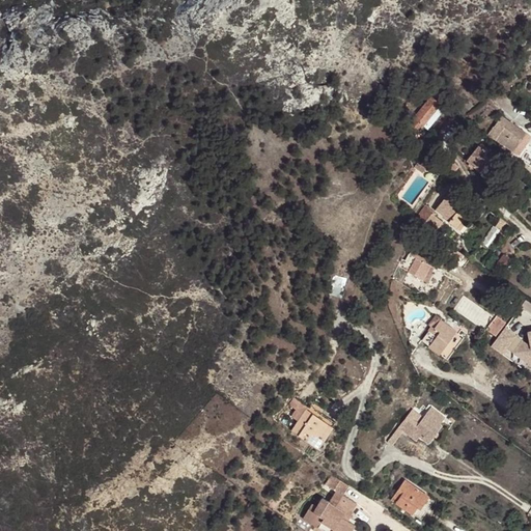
[(428,130),(446,108),(430,96),(414,118),(428,130)]
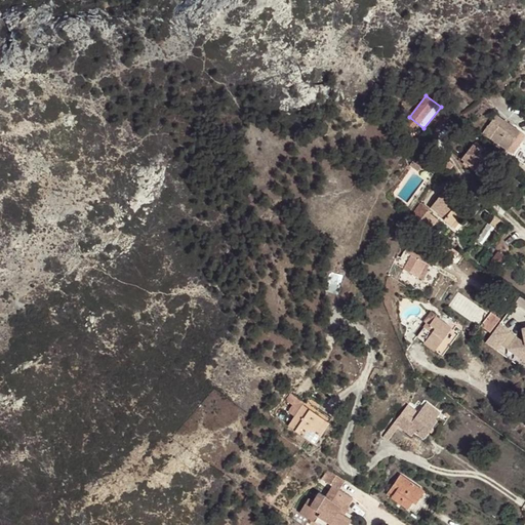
[(483,133),(508,151),(520,131),(496,115),(483,133)]
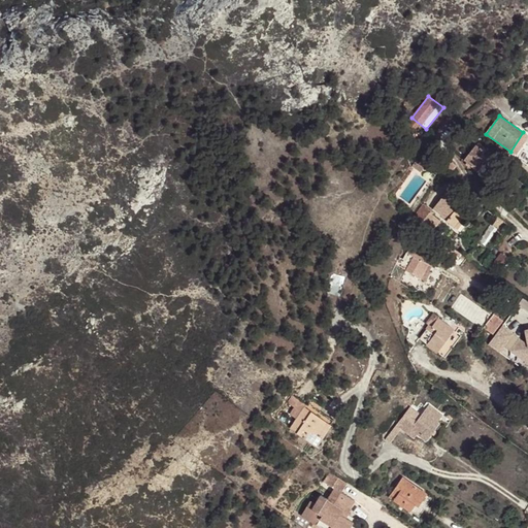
[(527,135),(523,132),(510,152),(515,155),(527,135)]
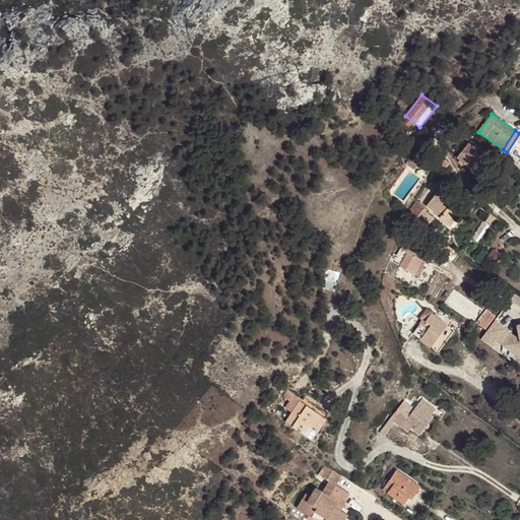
[(468,143),(457,157),(476,173),(485,160),(474,151),(475,149),(468,143)]
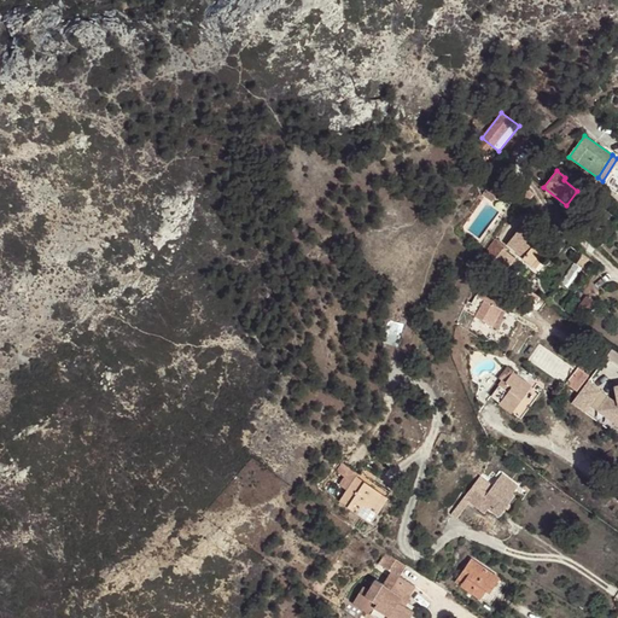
[(500,176),(489,192),(495,197),(496,197),(507,181),(500,176)]
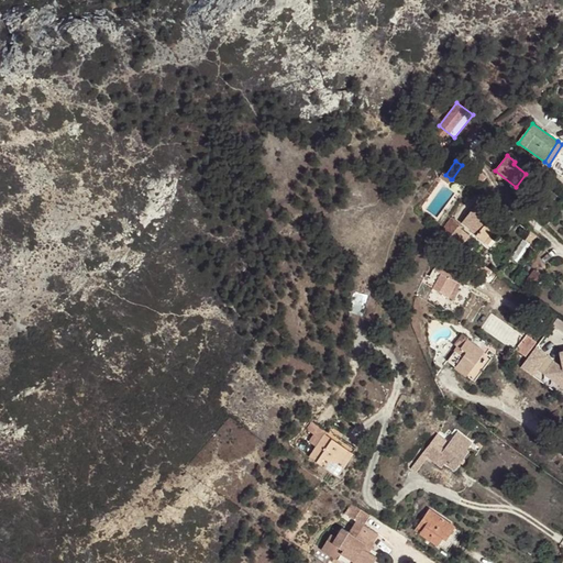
[(448,184),(451,179),(445,175),(443,173),(440,177),(448,184)]
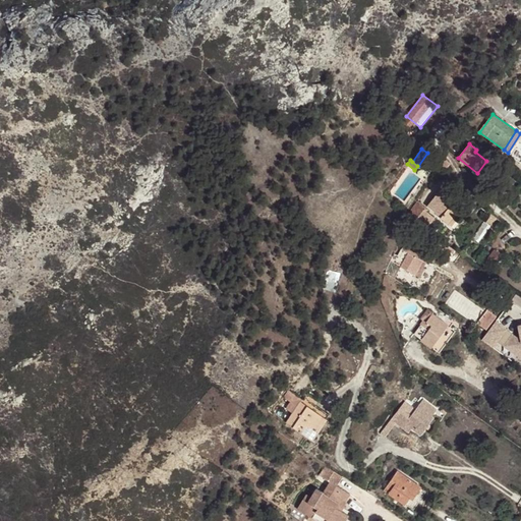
[(457,219),(465,209),(441,189),(427,206),(441,216),(440,217),(448,224),(453,216),(457,219)]
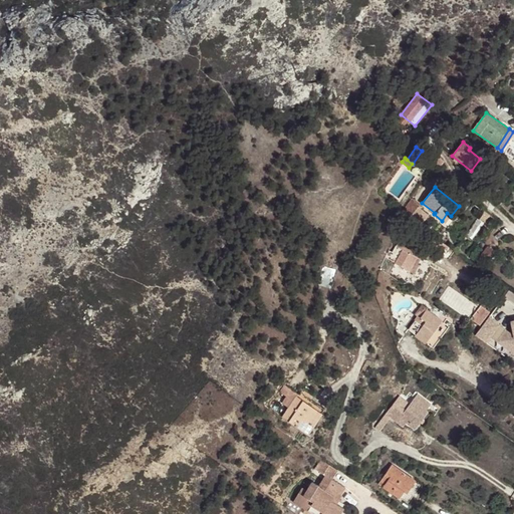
[(402,213),(421,227),(429,216),(418,208),(420,206),(411,200),(402,213)]
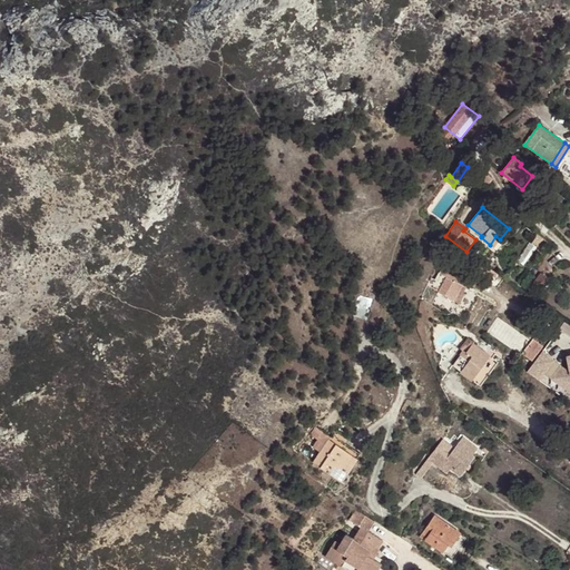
[(530,243),(536,246),(538,248),(544,238),(537,233),(530,243)]
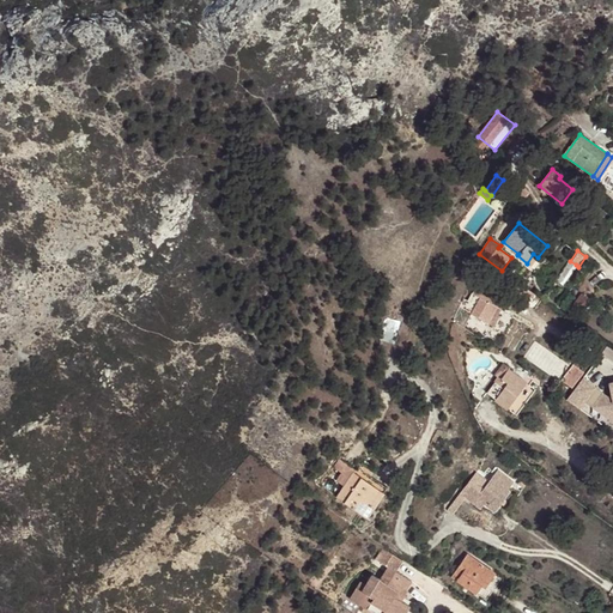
[(533,254),(527,263),(532,266),(538,258),(533,254)]
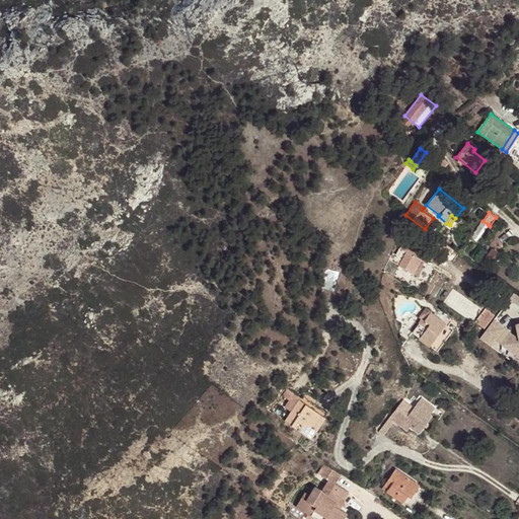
[(483,221),(470,237),(476,241),(488,224),(483,221)]
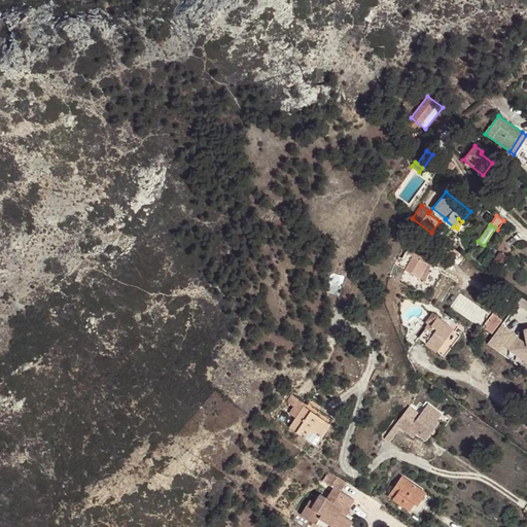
[(417,243),(413,241),(401,259),(403,260),(400,266),(406,269),(406,270),(420,278),(428,262),(432,265),(436,257),(416,245),(417,243)]
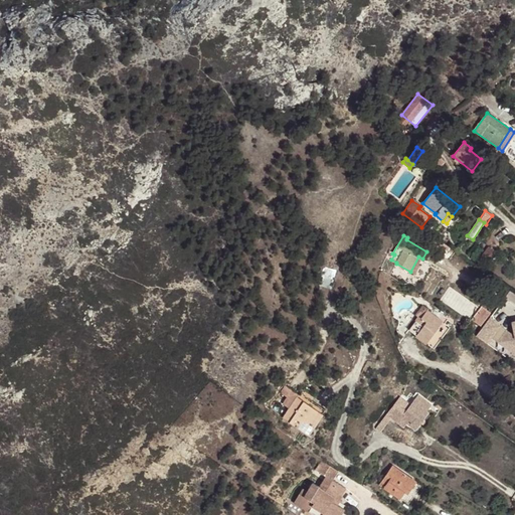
[(435,249),(441,253),(446,247),(434,238),(431,243),(428,241),(424,246),(433,251),(435,249)]
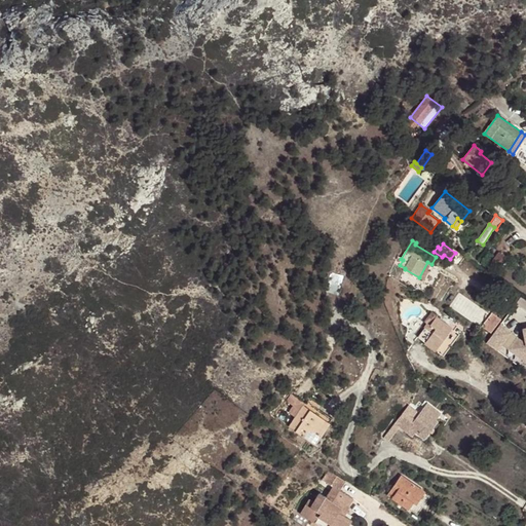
[(427,262),(419,277),(422,279),(431,264),(427,262)]
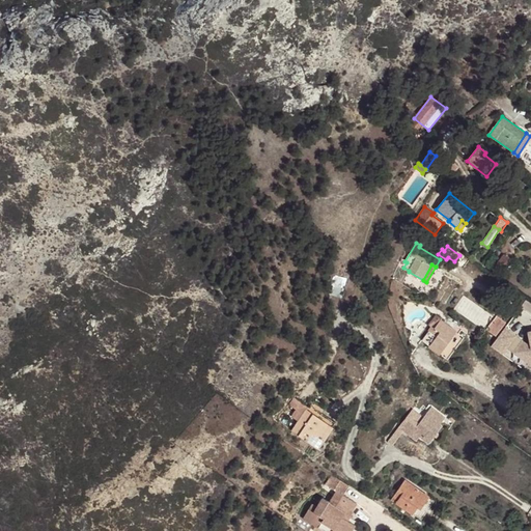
[(496,337),(506,323),(497,315),(485,329),(496,337)]
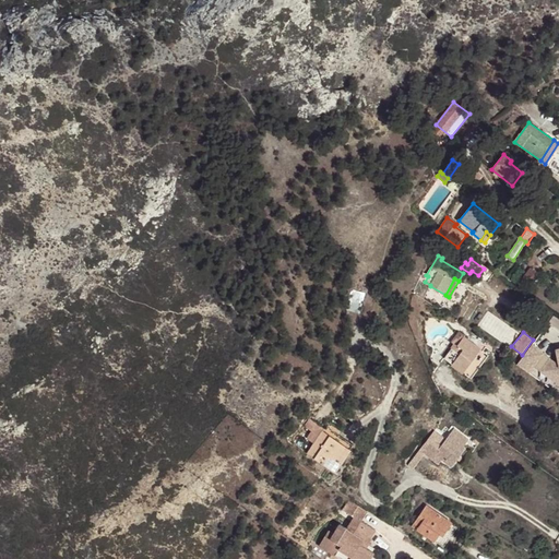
[(452,366),(463,373),(480,348),(464,336),(458,345),(464,349),(452,366)]
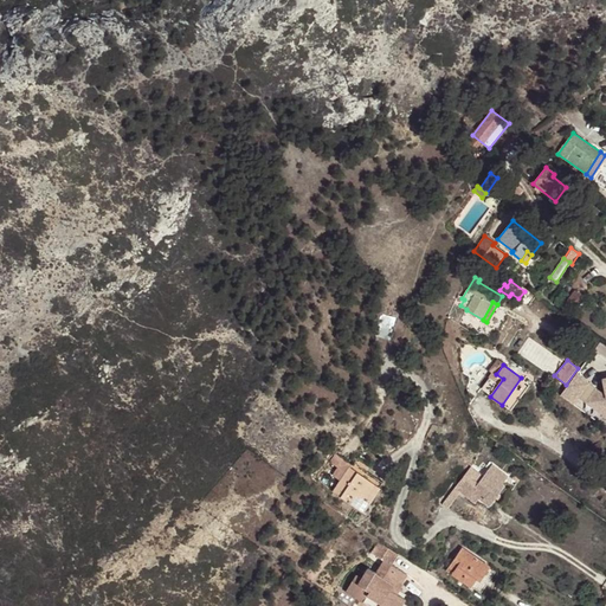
[(561,398),(574,406),(590,385),(578,375),(561,398)]
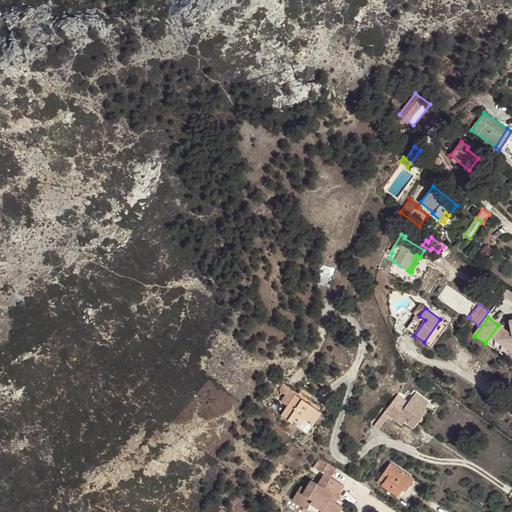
[(511,330),(511,331),(510,333),(504,328),(496,340),(511,352),(511,330)]
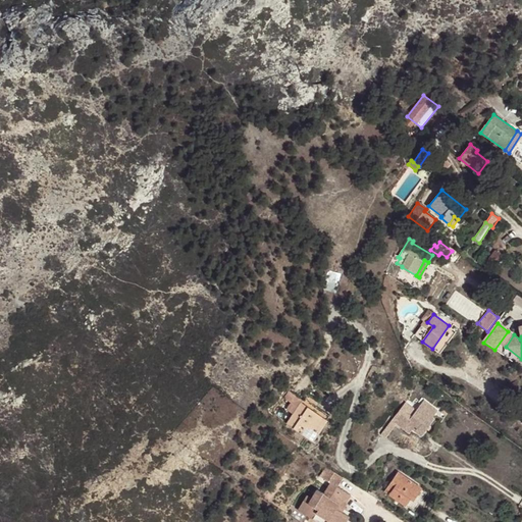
[(408,352),(413,355),(417,348),(413,345),(408,352)]
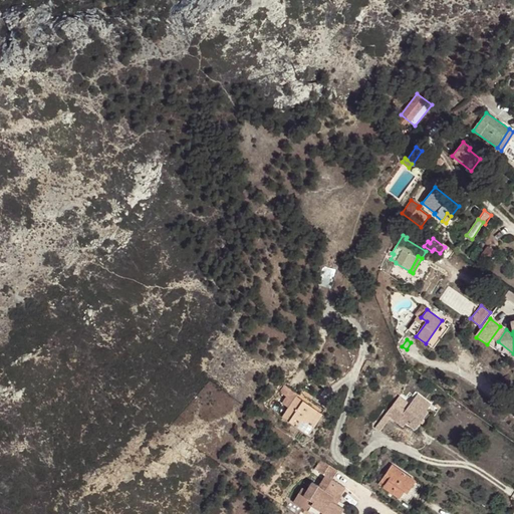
[(313,426),(324,409),(301,393),(298,397),(318,411),(309,423),(313,426)]
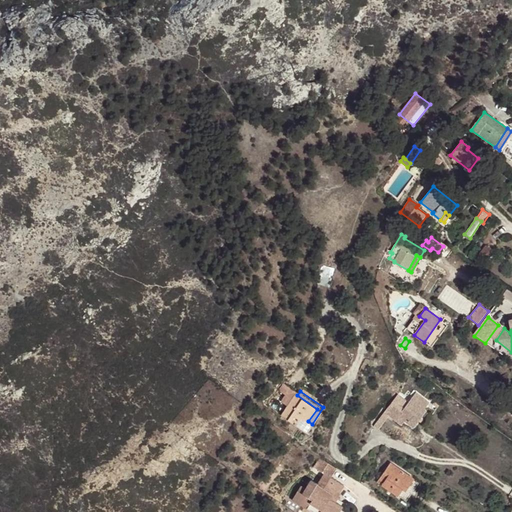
[(398,394),(385,412),(389,416),(401,425),(405,420),(413,427),(426,410),(424,409),(420,406),(425,399),(417,392),(409,403),(398,394)]
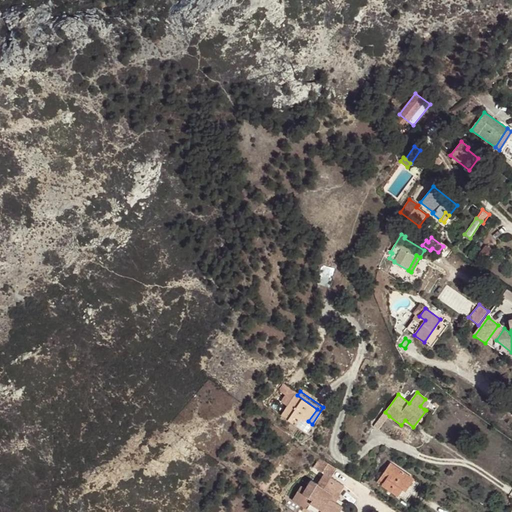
[(307,432),(312,424),(308,421),(317,409),(297,395),(295,395),(281,414),(307,432)]
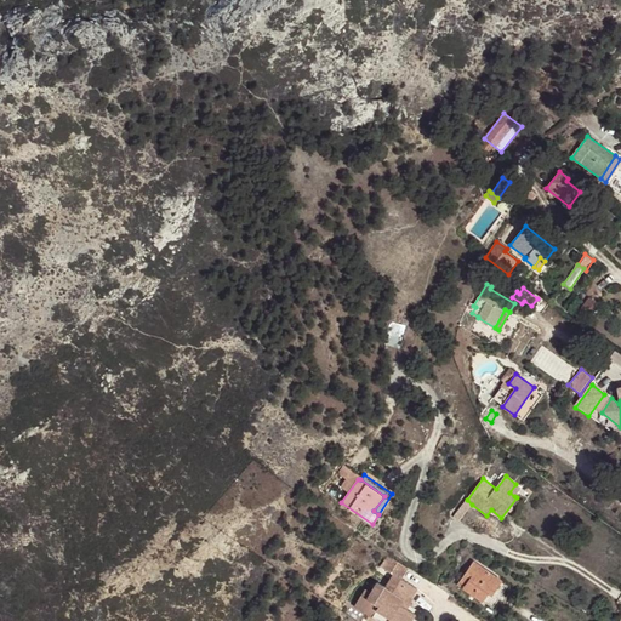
[(520,488),(516,484),(510,493),(514,496),(520,488)]
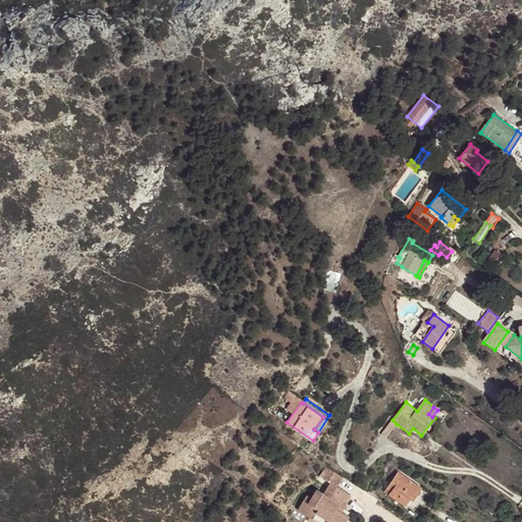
[(397,424),(393,420),(381,433),(386,437),(397,424)]
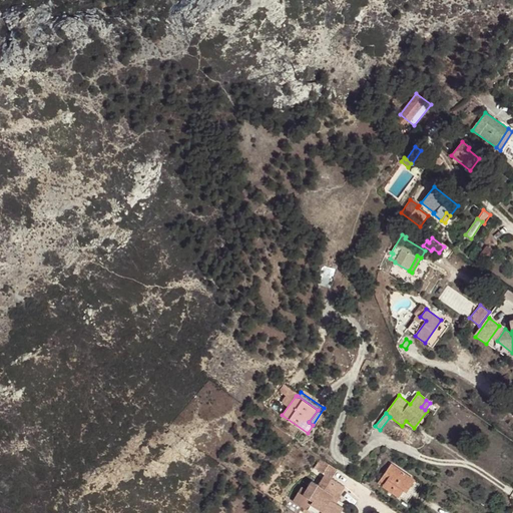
[(383,486),(399,497),(403,491),(406,486),(409,488),(415,480),(392,464),(380,480),(385,483),(383,486)]
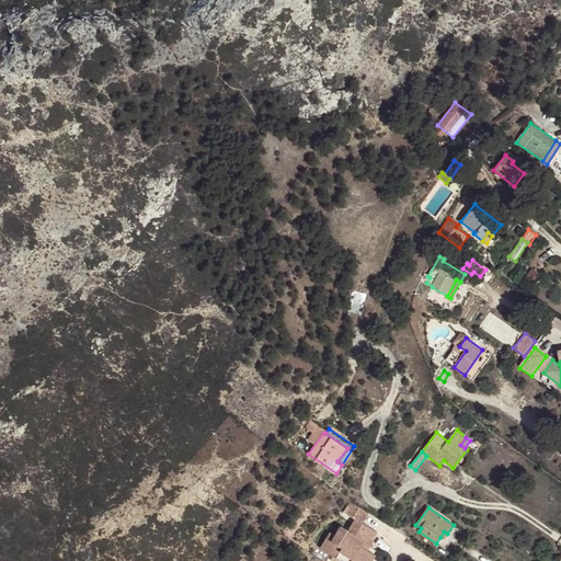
[(330,531),(320,548),(336,558),(340,551),(353,559),(351,560),(371,560),(376,556),(368,550),(374,541),(373,540),(378,533),(355,519),(347,531),(340,526),(335,535),(330,531)]
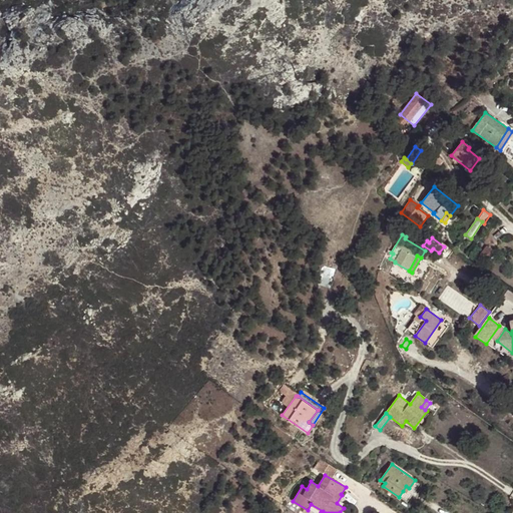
[(308,510),(313,512),(321,512),(323,511),(311,504),(308,510)]
